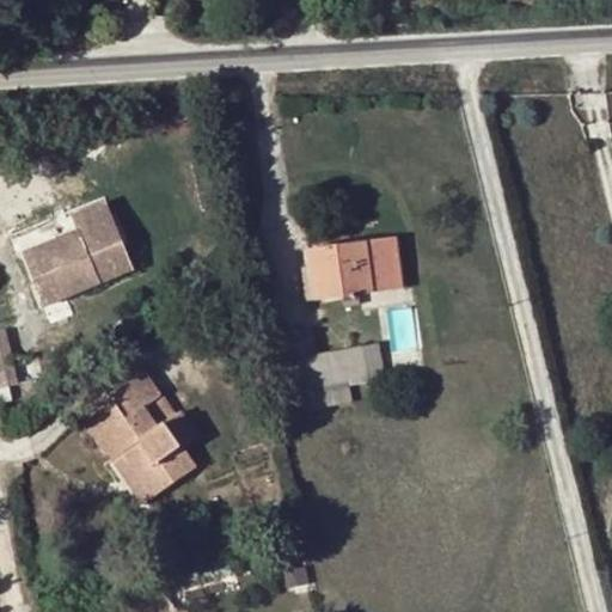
[(48,244),(20,255),(42,307),(136,270),(108,201),(72,214),(78,232),(48,244)]
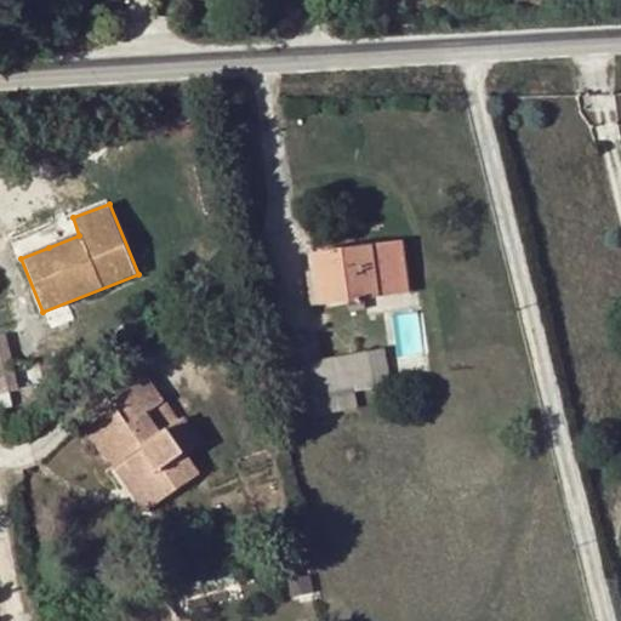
[(15,243),(21,258),(49,248),(44,232),(15,243)]
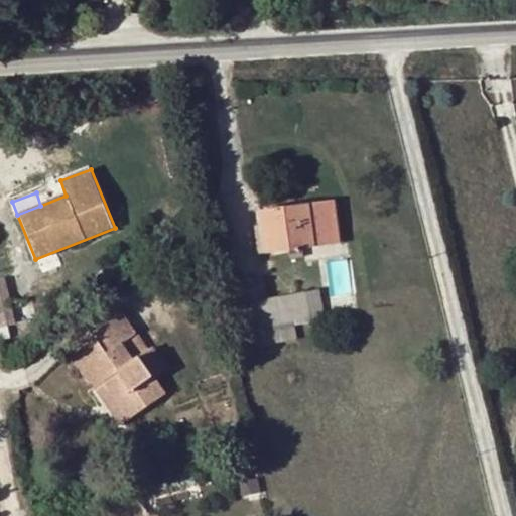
[(259,211),(261,227),(269,226),(272,251),(338,242),(333,203),(259,211)]
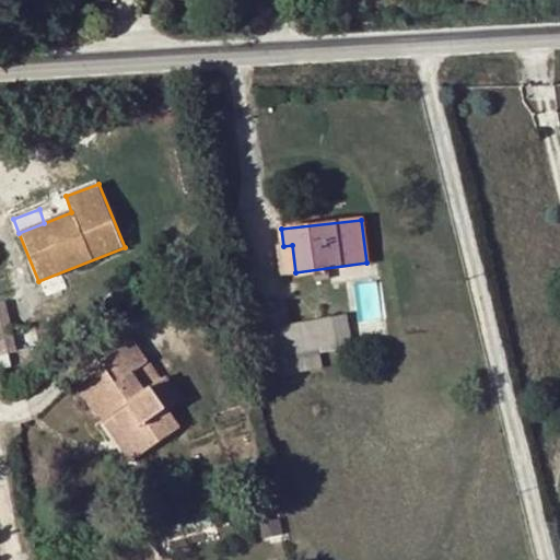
[(292,245),(283,246),(286,272),(295,272),(292,245)]
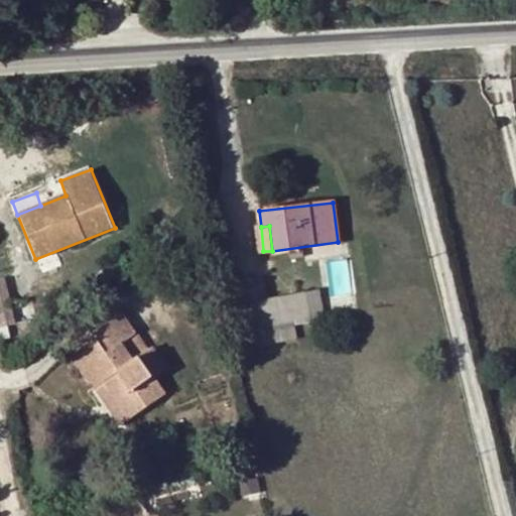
[(3,279),(0,279),(0,327),(27,321),(22,299),(8,302),(3,279)]
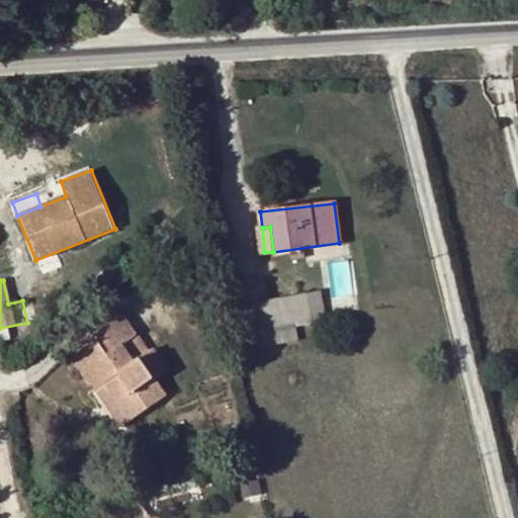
[(312,320),(307,293),(257,301),(253,281),(233,284),(241,334),(244,333),(247,347),(298,339),(294,323),(312,320)]
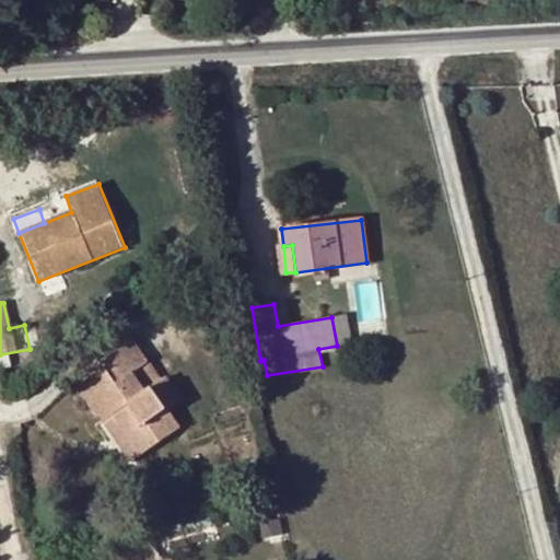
[(347,315),(331,317),(337,346),(351,342),(347,315)]
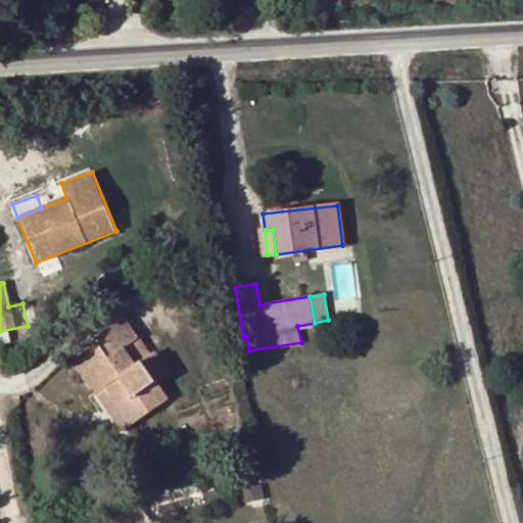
[(72,362),(95,393),(108,384),(111,390),(109,393),(131,424),(168,398),(140,362),(136,365),(124,347),(136,336),(124,318),(95,338),(97,342),(72,362)]
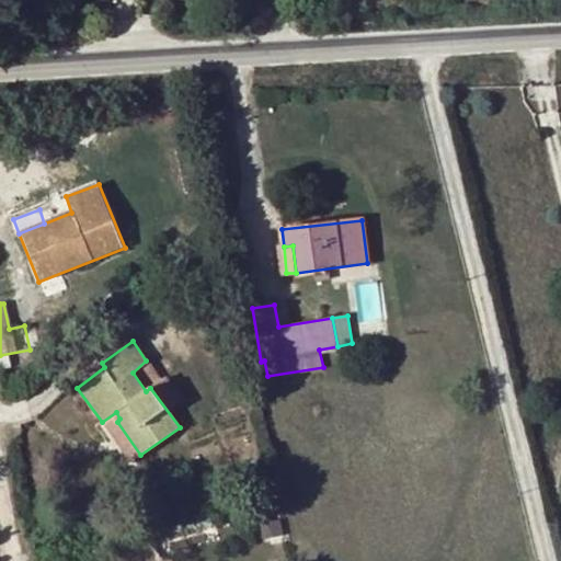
[(160,379),(146,361),(133,373),(146,391),(150,388),(160,379)]
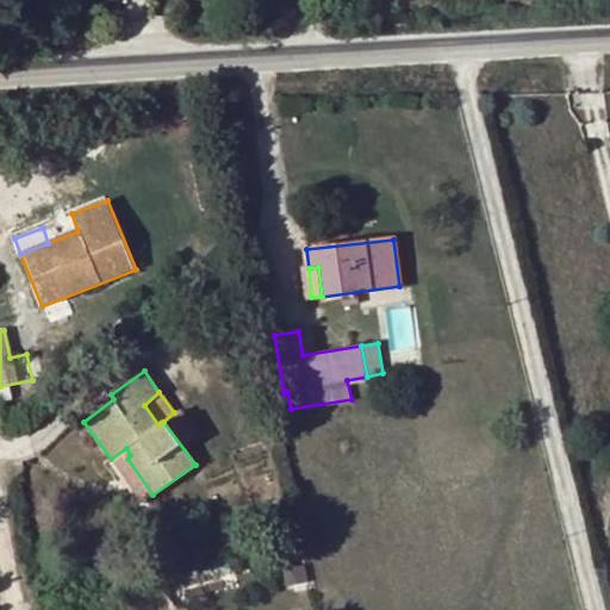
[(126,448),(111,459),(141,503),(153,495),(128,459),(130,455),(126,448)]
